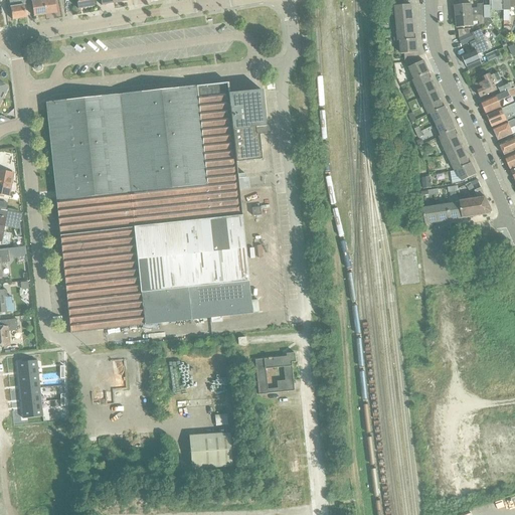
[(9,0),(12,20),(26,18),(24,5),(24,4),(23,0),(9,0)]
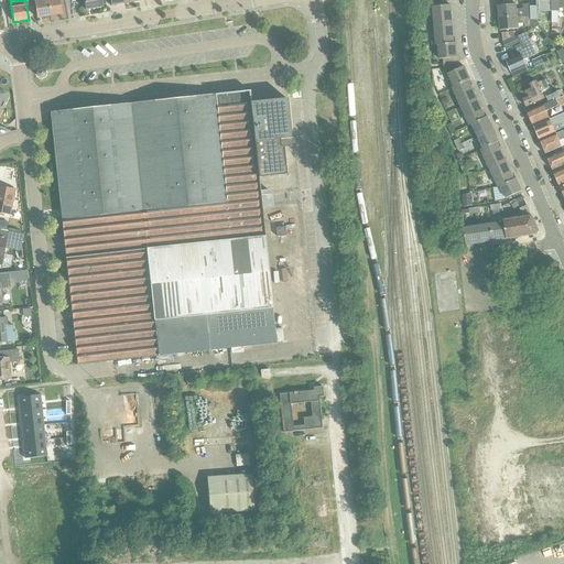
[(51,17),(47,0),(34,0),(38,18),(51,17)]
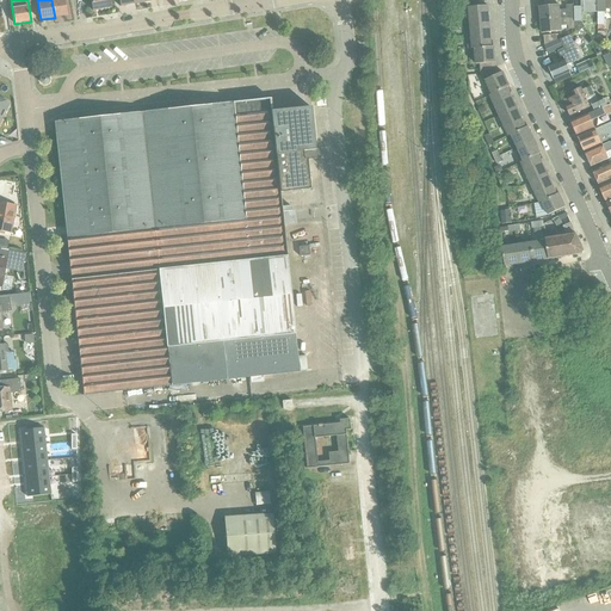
[(51,0),(55,18),(67,16),(65,0),(51,0)]
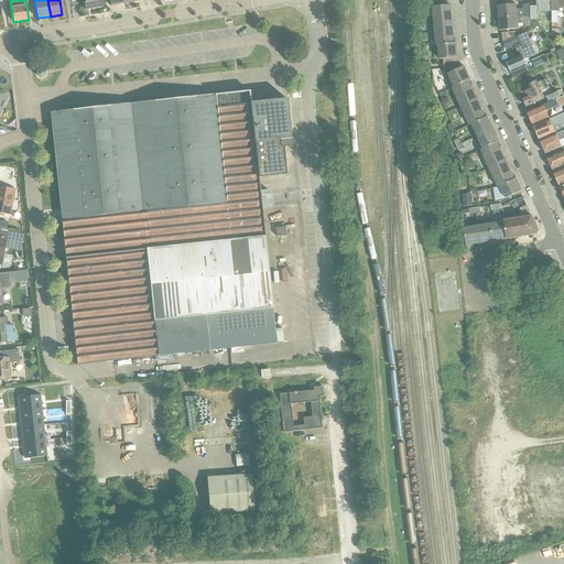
[(84,0),(86,10),(101,8),(100,0),(84,0)]
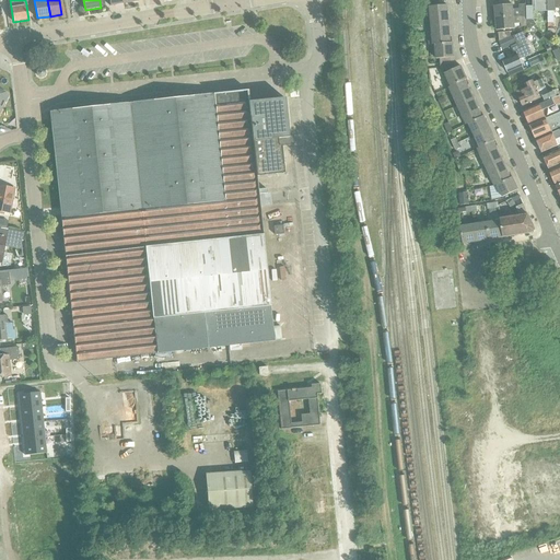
[(532,0),(533,7),(533,11),(547,11),(547,0),(532,0)]
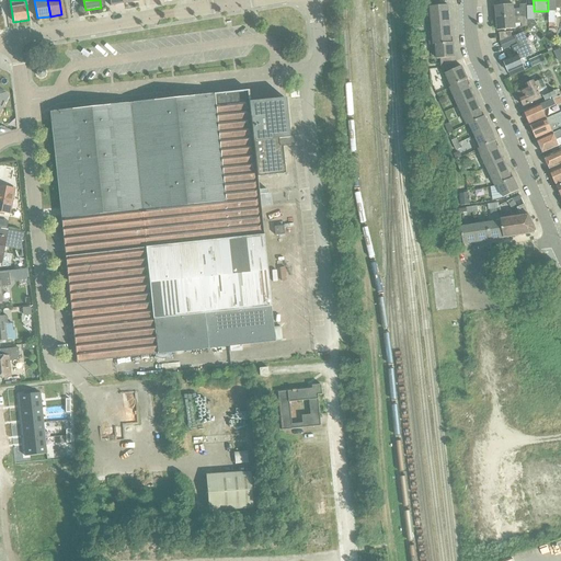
[(560,0),(548,0),(548,11),(548,22),(553,22),(553,11),(557,11),(557,8),(560,8),(560,0)]
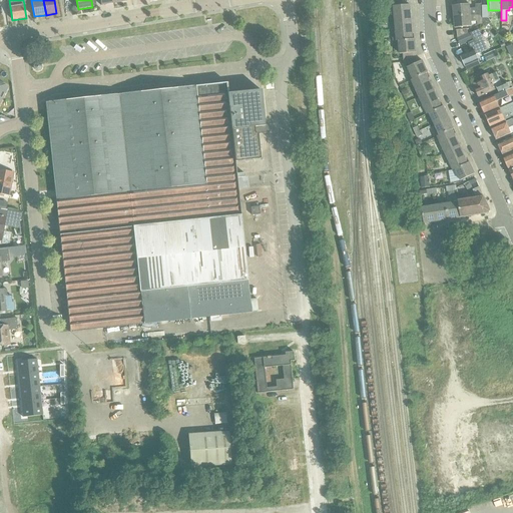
[(453,5),(454,16),(481,13),(482,6),(481,3),(475,3),(475,7),(469,8),(469,4),(453,5)]
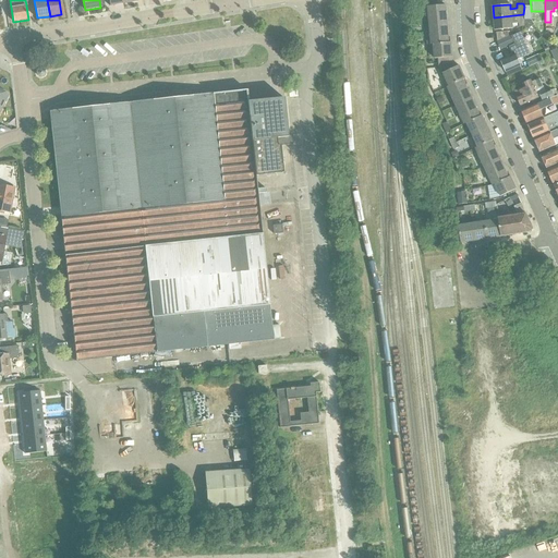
[(428,7),(429,23),(447,23),(446,5),(428,7)]
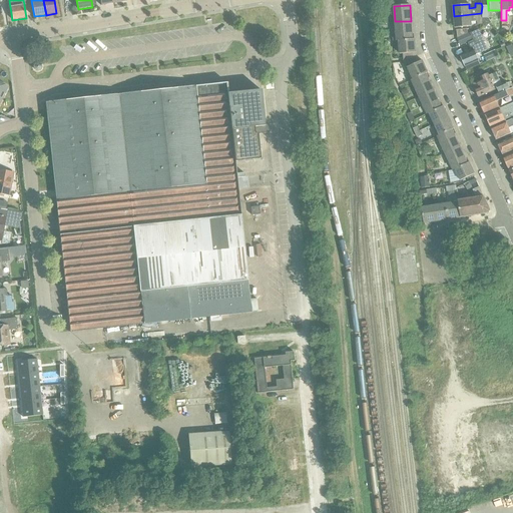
[(481,13),(454,16),(455,28),(471,26),(470,22),(476,21),(476,25),(482,24),(482,18),(481,13)]
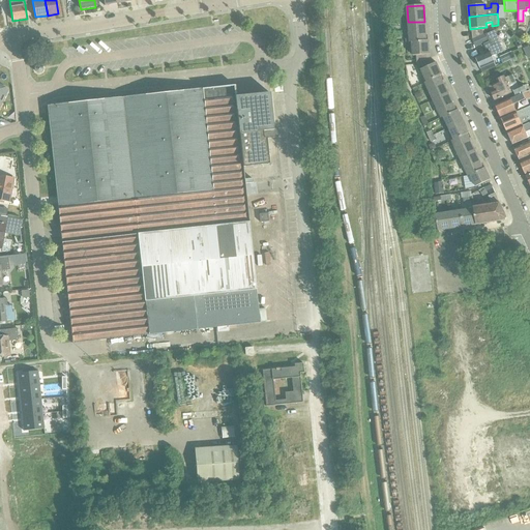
[(424,22),(408,22),(410,38),(410,42),(412,41),(413,56),(417,55),(418,60),(430,59),(430,54),(429,39),(425,40),(424,22)]
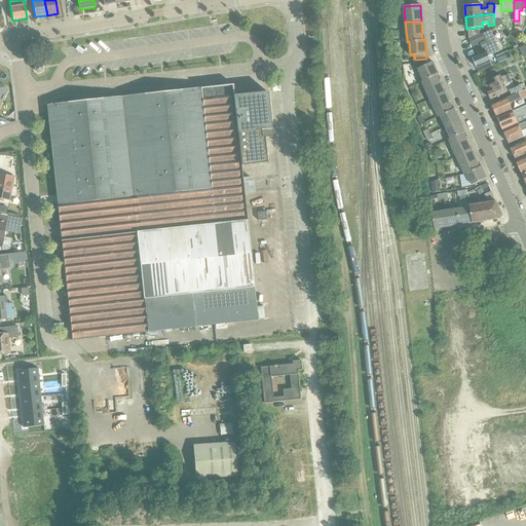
[(468,38),(479,34),(479,30),(467,31),(468,39),(468,38)]
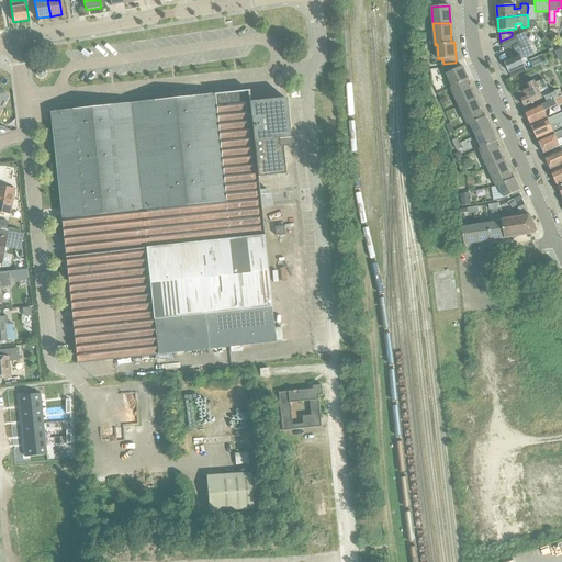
[(518,55),(504,62),(509,72),(512,77),(526,71),(524,66),(521,60),(534,54),(525,32),(516,36),(519,44),(513,47),(516,54),(518,54),(518,55)]
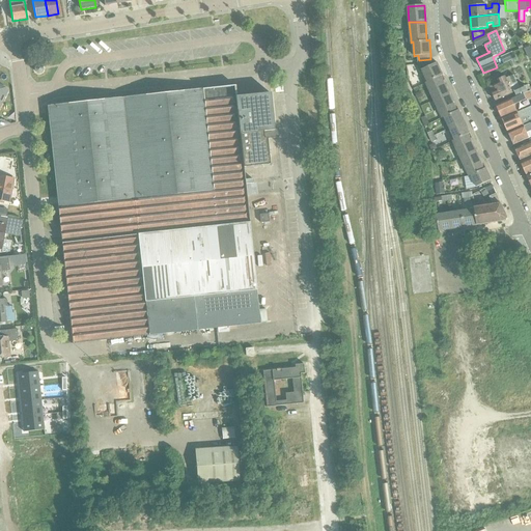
[(473,38),(473,39),(476,47),(487,42),(484,34),(483,34),(473,38)]
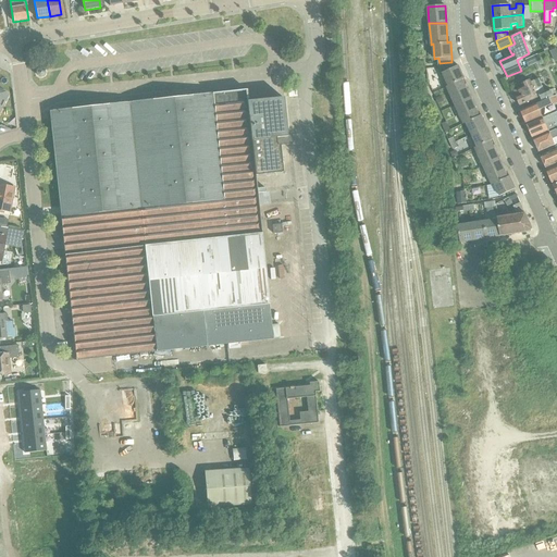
[(525,60),(528,66),(540,61),(537,54),(525,60)]
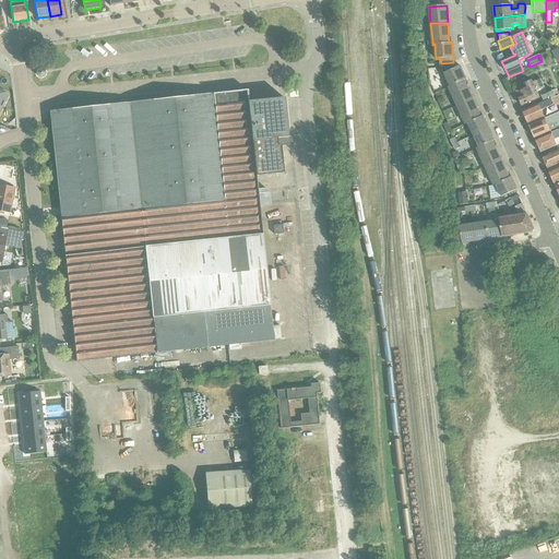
[(448,86),(456,106),(472,98),(464,80),(466,79),(460,66),(450,70),(448,66),(445,67),(439,69),(441,74),(444,73),(450,85),(448,86)]
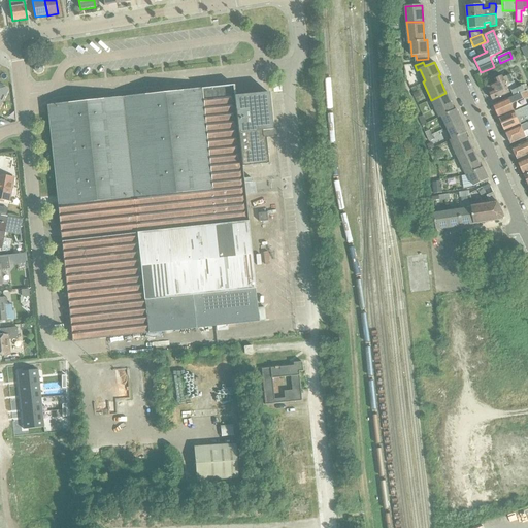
[(506,85),(514,81),(510,74),(502,77),(501,76),(494,79),(495,81),(490,85),(492,90),(489,92),(490,93),(488,94),(490,99),(492,99),(493,100),(509,93),(506,85)]
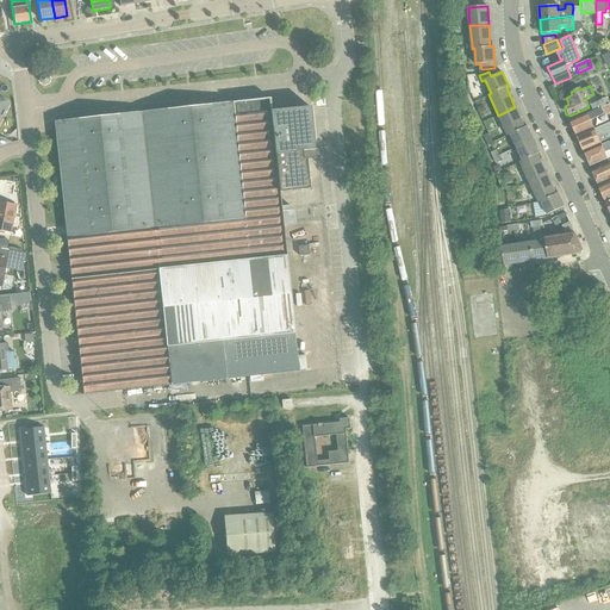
[(66,238),(70,279),(286,256),(284,225),(288,225),(287,211),(291,211),(291,205),(281,206),(280,192),(279,192),(274,149),(261,151),(257,114),(262,114),(261,106),(271,106),(269,98),(54,122),(66,238)]
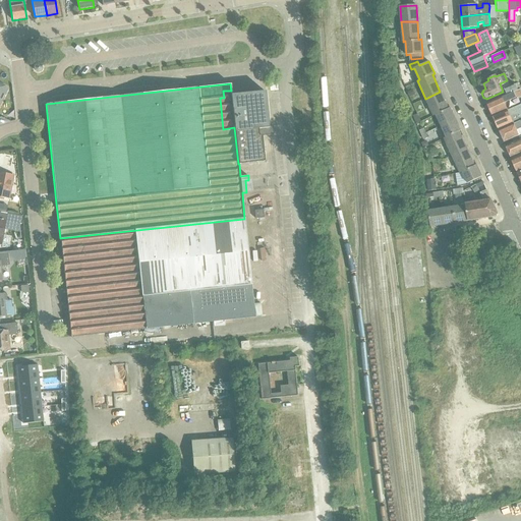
[(504,89),(507,96),(517,91),(514,84),(504,89)]
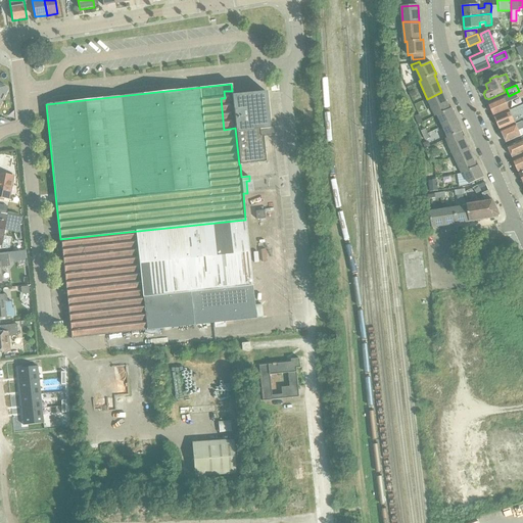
[(509,96),(488,104),(493,115),(509,108),(506,104),(522,96),(522,90),(522,89),(522,90),(519,91),(509,96)]
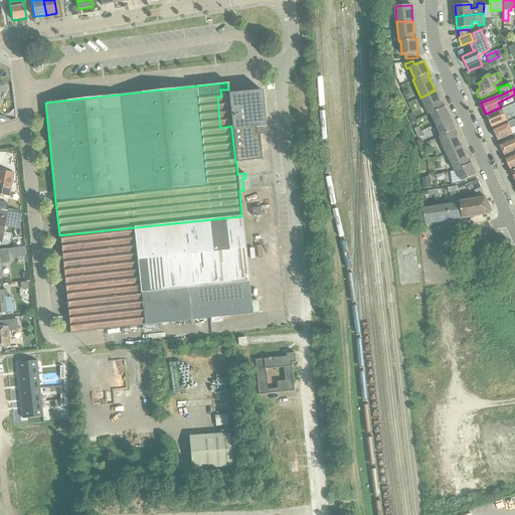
[(228,94),(228,90),(220,90),(221,97),(217,97),(220,128),(231,126),(235,162),(236,162),(262,160),(259,135),(270,134),(269,125),(266,126),(262,91),(228,94)]
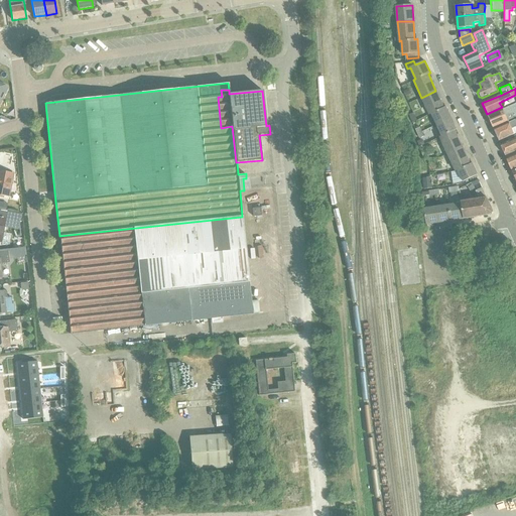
[(431,114),(436,125),(452,118),(445,106),(443,107),(435,91),(421,98),(428,114),(431,114)]
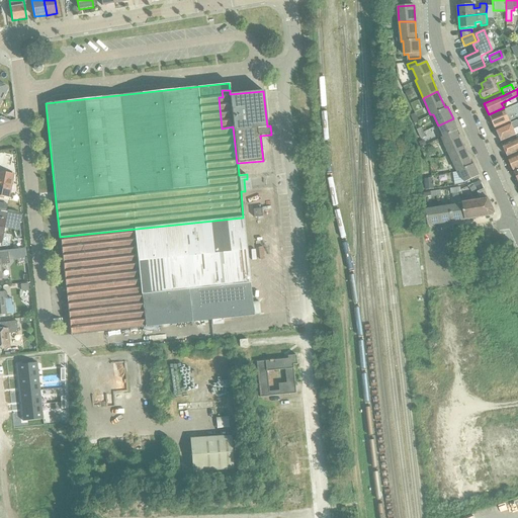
[(517,103),(511,106),(490,116),(495,127),(516,118),(517,116),(517,103)]
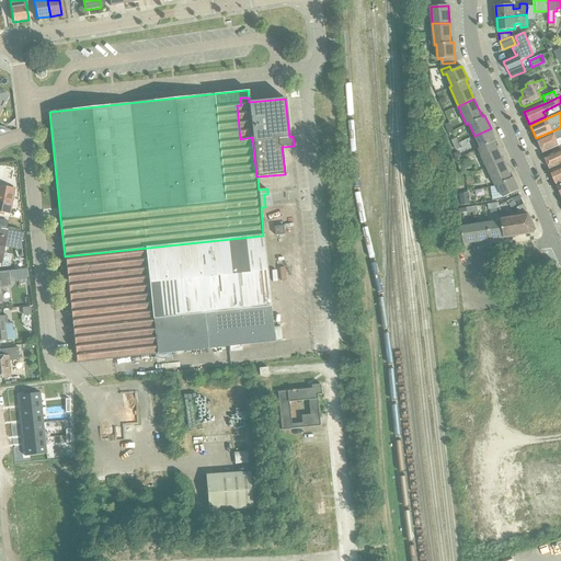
[(478,149),(487,168),(502,160),(494,141),(496,140),(491,128),(474,136),(480,148),(478,149)]
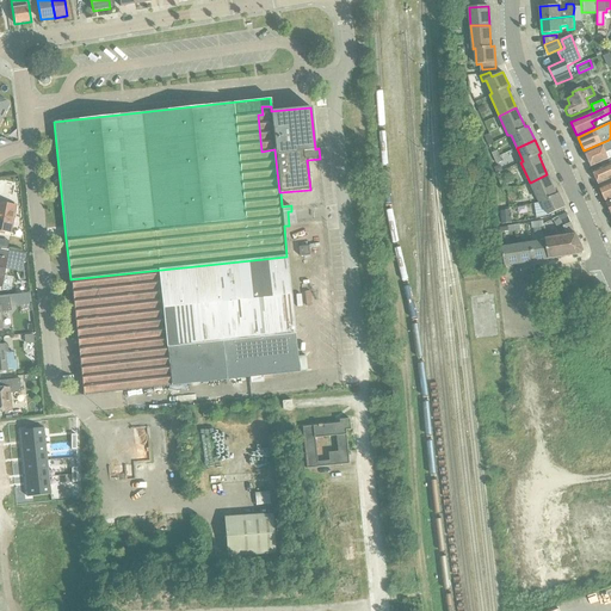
[(610,141),(585,153),(591,167),(609,159),(605,152),(610,149),(610,141)]
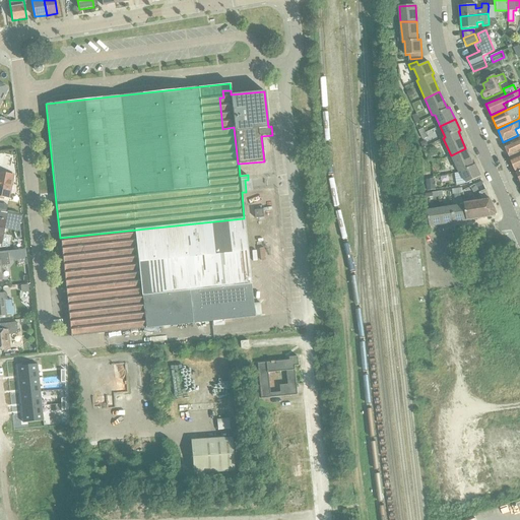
[(428,137),(424,128),(418,130),(424,139),(428,137)]
